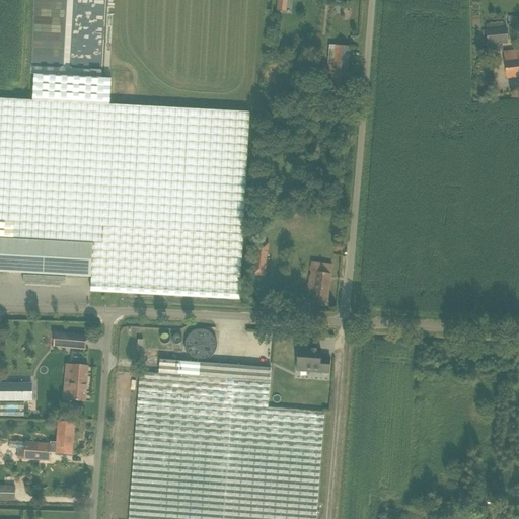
[(0,98),(0,272),(91,277),(90,292),(239,300),(242,235),(249,113),(255,0),(105,0),(102,80),(35,76),(33,100),(0,98)]
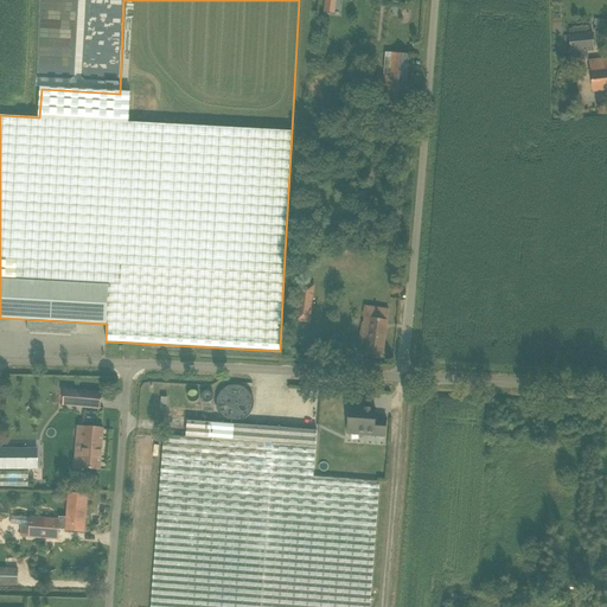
[(566,48),(570,48),(570,53),(594,51),(593,33),(590,33),(590,26),(569,29),(569,36),(564,36),(566,48)]
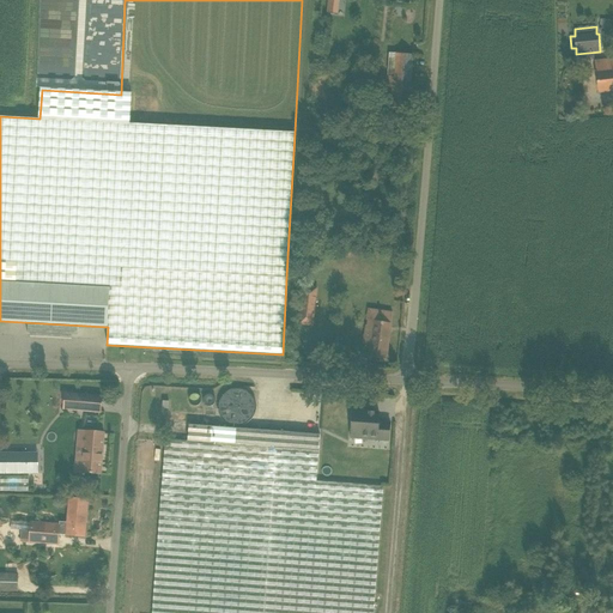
[(414,56),(414,55),(383,53),(382,67),(388,67),(384,108),(408,109),(413,56),(414,56)]
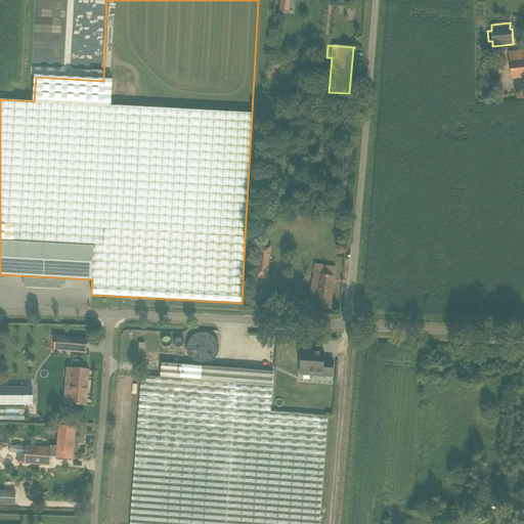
[(523,50),(510,53),(513,79),(523,77),(523,50)]
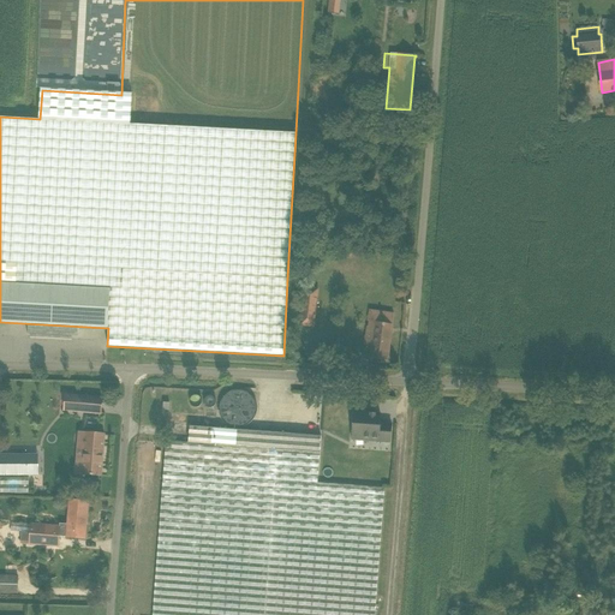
[(314,326),(318,290),(305,288),(300,324),(314,326)]
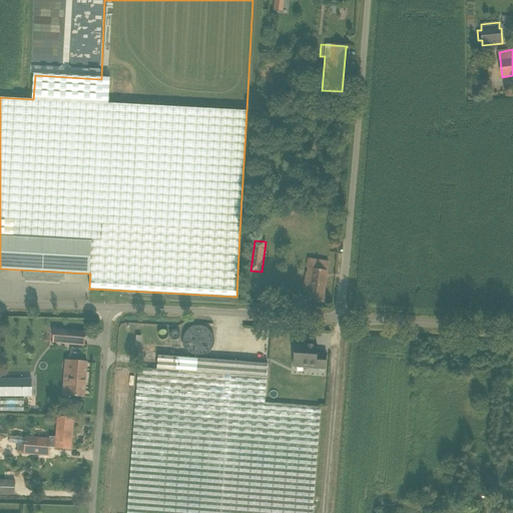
[(310,290),(309,300),(323,302),(328,262),(309,259),(304,289),(310,290)]
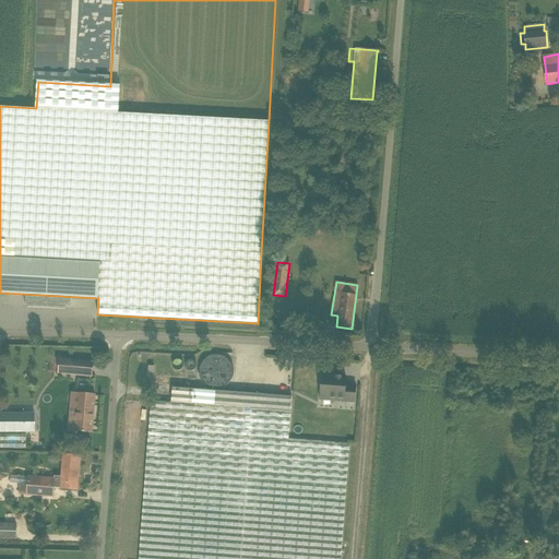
[(202,389),(227,390),(229,358),(204,356),(202,389)]
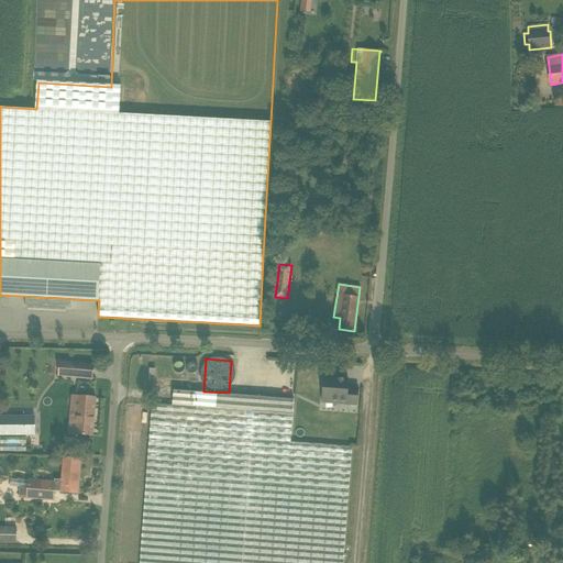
[(95,363),(61,360),(58,376),(94,379),(95,363)]
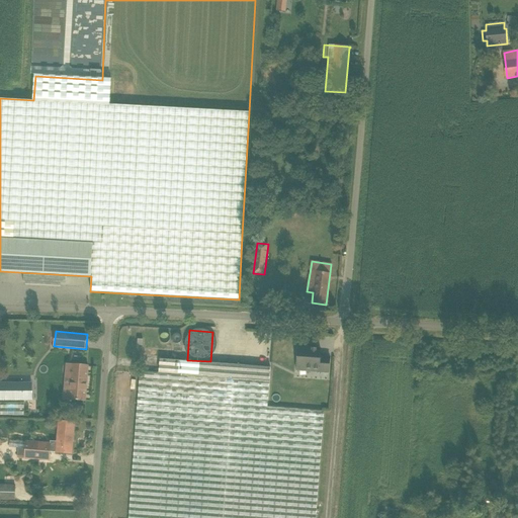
[(307,349),(297,349),(296,370),(329,372),(330,357),(320,356),(321,349),(307,348),(307,349)]
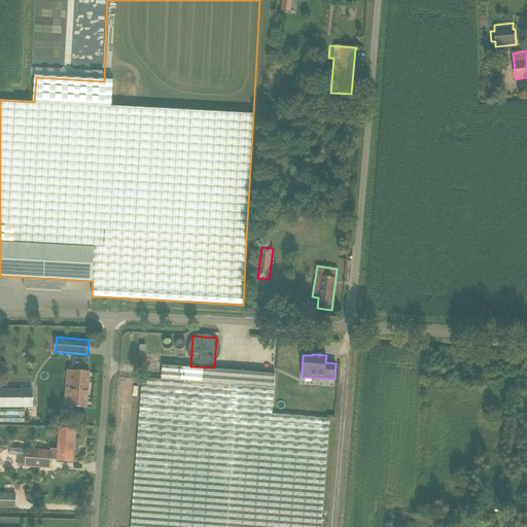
[(163,365),(162,379),(274,387),(275,374),(163,365)]
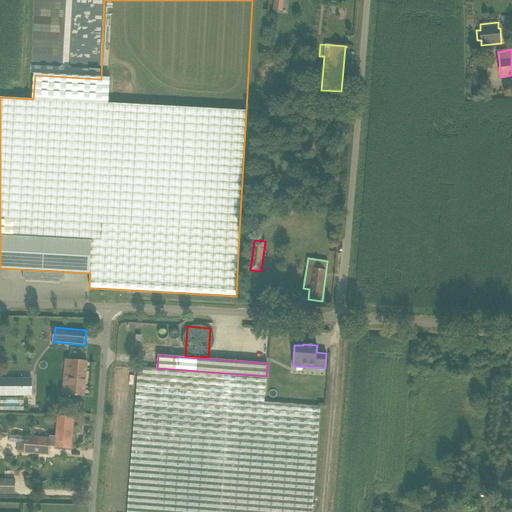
[(69,395),(84,396),(86,362),(70,360),(69,377),(71,377),(69,395)]
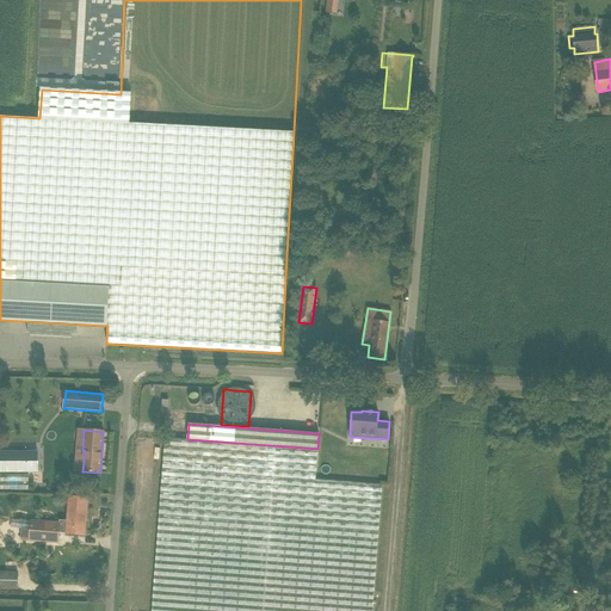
[(371,610),(374,599),(382,485),(315,480),(318,449),(187,439),(165,438),(152,610),(371,610)]
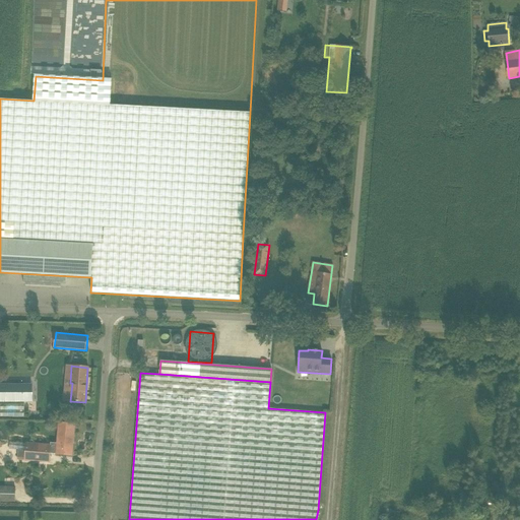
[(33,384),(26,384),(26,380),(2,380),(0,382),(0,401),(33,402),(33,384)]
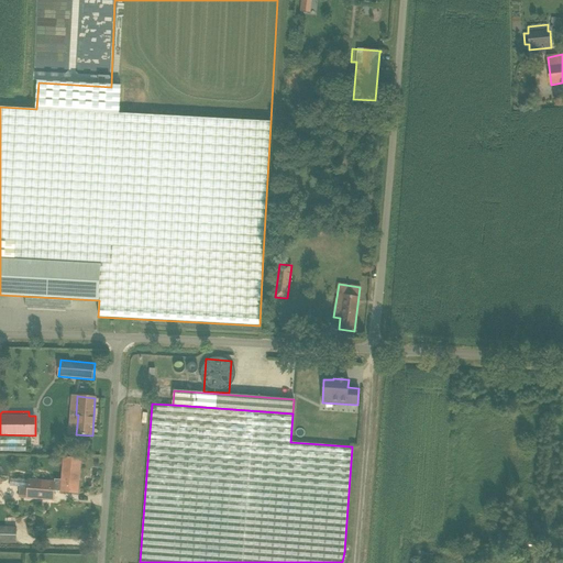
[(26,496),(26,498),(54,500),(55,490),(77,493),(80,460),(64,459),(62,481),(55,479),(55,482),(28,479),(28,481),(11,479),(10,486),(20,487),(19,495),(26,496)]
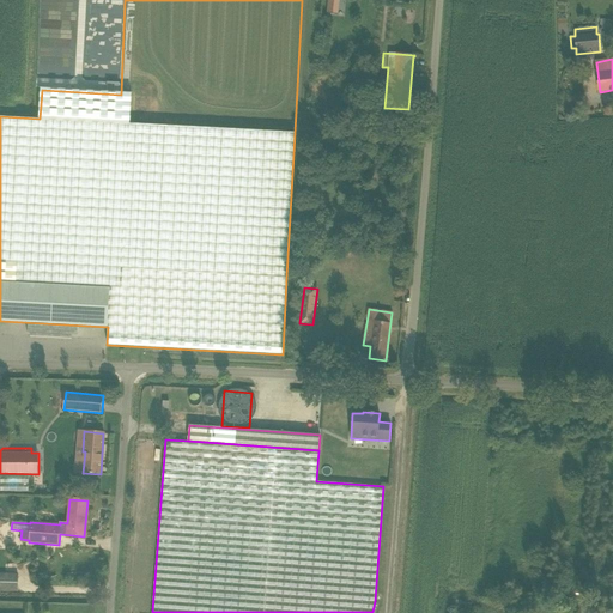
[(0,582),(0,592),(18,593),(18,583),(0,582)]
